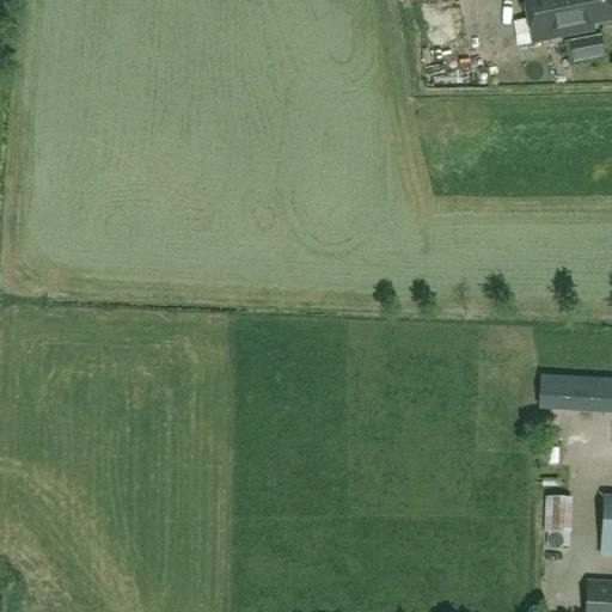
[(522,0),(532,44),(593,32),(592,26),(611,22),(611,11),(610,0),(522,0)]
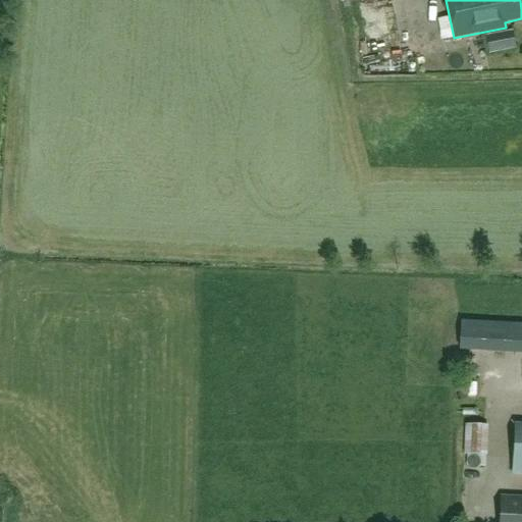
[(485,37),(488,54),(515,49),(512,32),(485,37)]
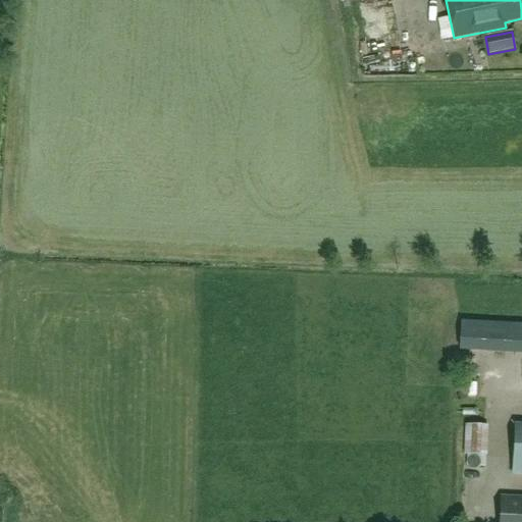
[(521,425),(516,425),(513,473),(521,473),(521,425)]
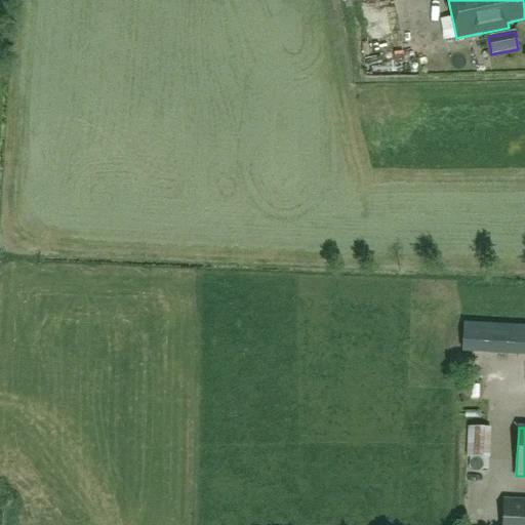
[(461,431),(462,458),(484,457),(483,430),(461,431)]
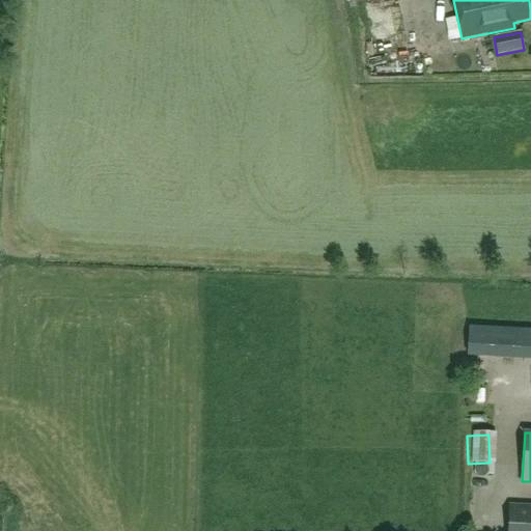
[(530,530),(530,507),(510,506),(508,530),(530,530)]
